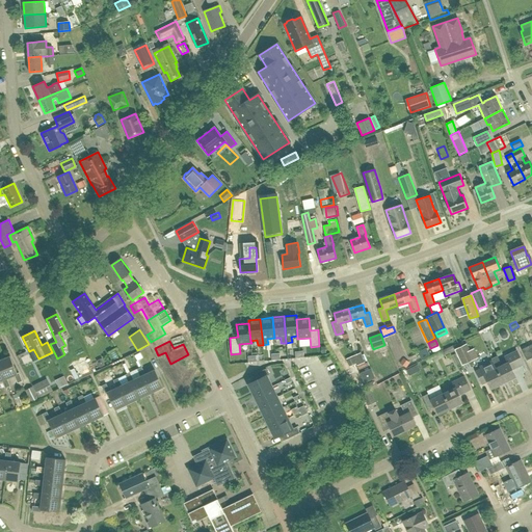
[(454,349),(456,352),(460,363),(461,366),(471,361),(467,351),(470,350),(467,344),(454,349)]
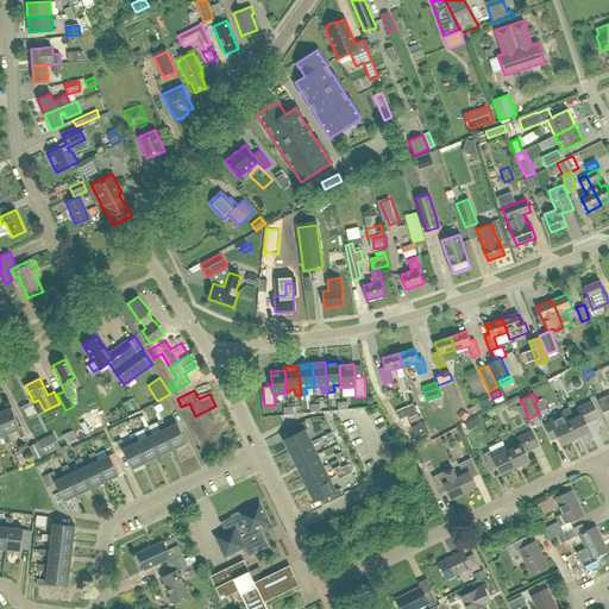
[(608,394),(597,400),(603,413),(608,409),(608,394)]
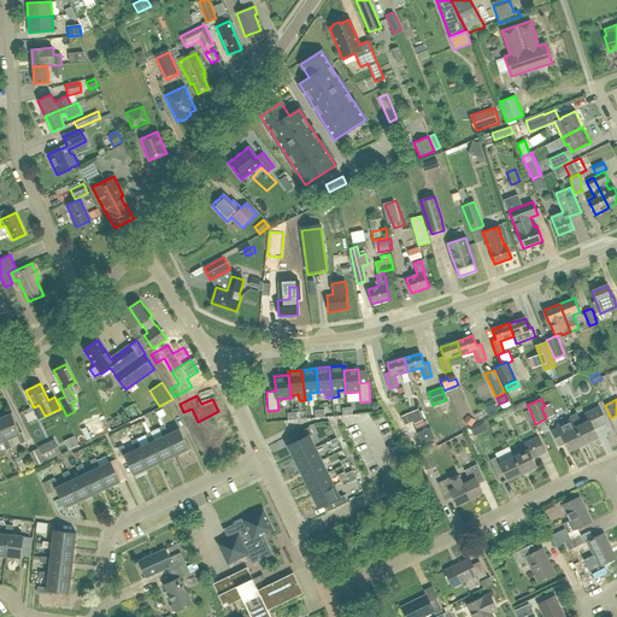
[(515,412),(528,407),(524,401),(511,407),(515,412)]
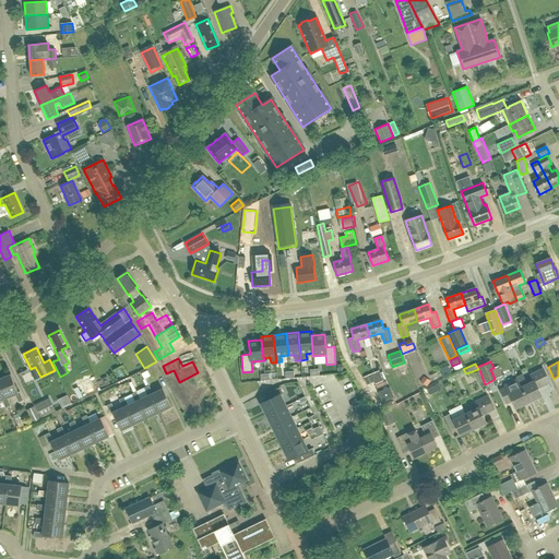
[(439,369),(442,378),(452,375),(448,365),(439,369)]
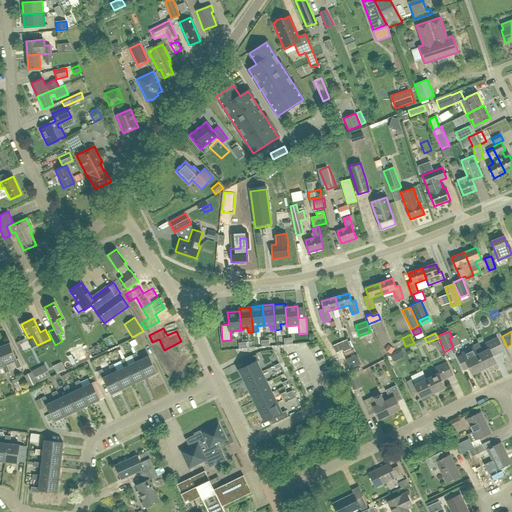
[(486,343),(487,343),(489,349),(483,352),(478,343),(472,345),(473,347),(474,346),(485,369),(496,363),(493,356),(504,351),(498,338),(486,343)]
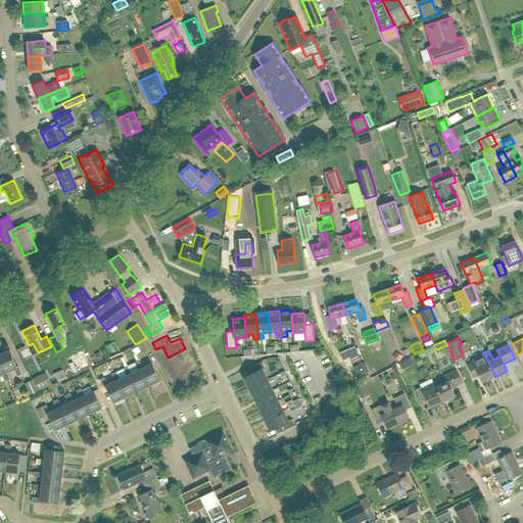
[(448,346),(443,349),(448,359),(453,357),(448,346)]
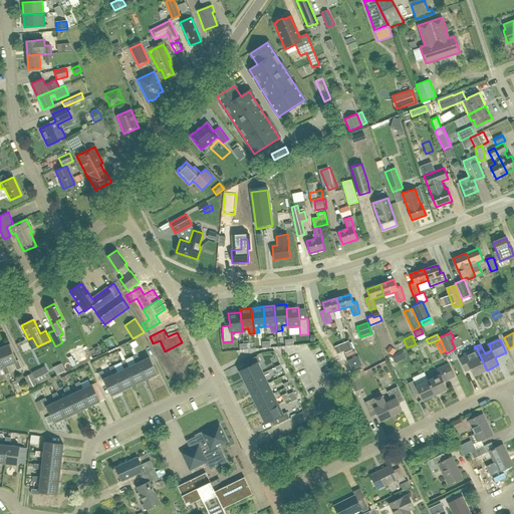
[(10,344),(0,348),(0,353),(5,366),(7,365),(14,362),(17,370),(22,368),(18,360),(17,360),(10,344)]
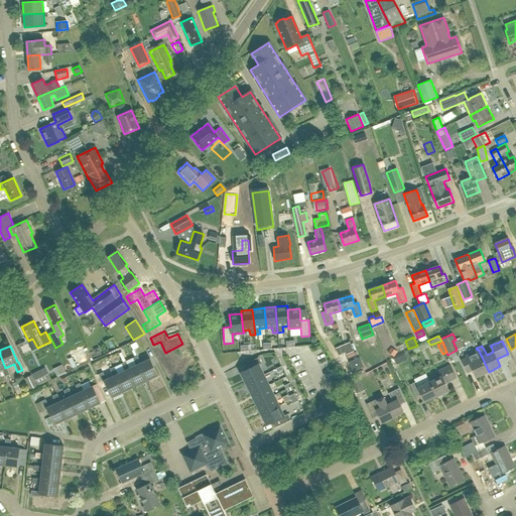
[(391,347),(387,352),(394,357),(397,352),(391,347)]
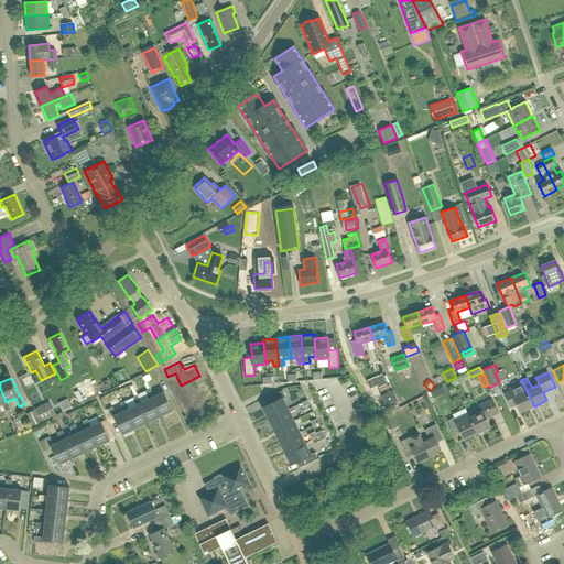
[(522,381),(521,382),(509,388),(510,391),(503,393),(510,408),(517,404),(521,413),(534,407),(522,381)]
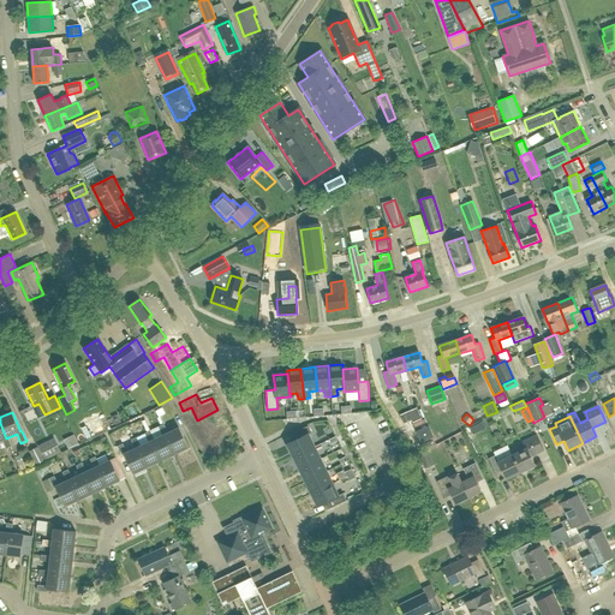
[(425,418),(413,423),(416,428),(427,423),(425,418)]
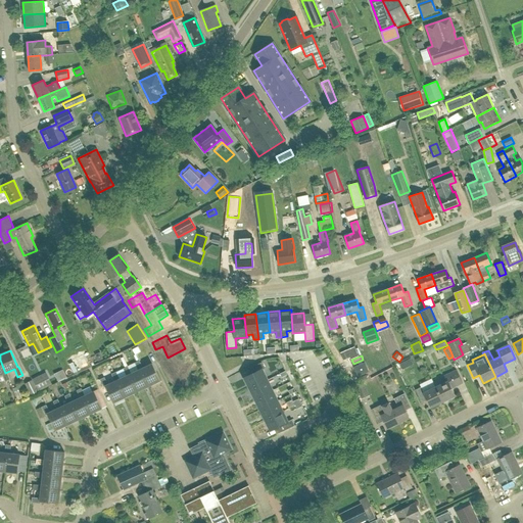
[(415,360),(419,367),(424,365),(420,357),(415,360)]
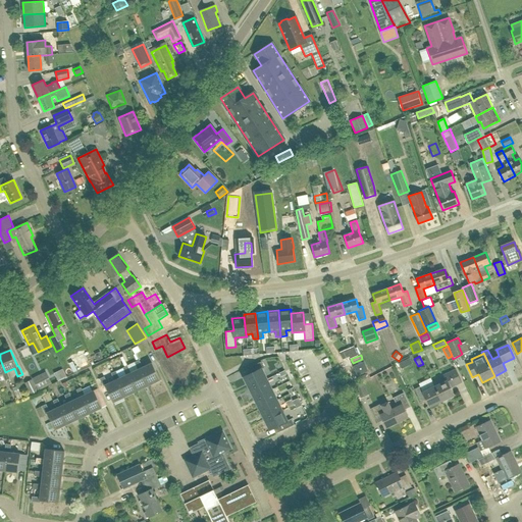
[(0,359),(0,374),(2,373),(5,380),(10,378),(7,371),(5,372),(0,359)]
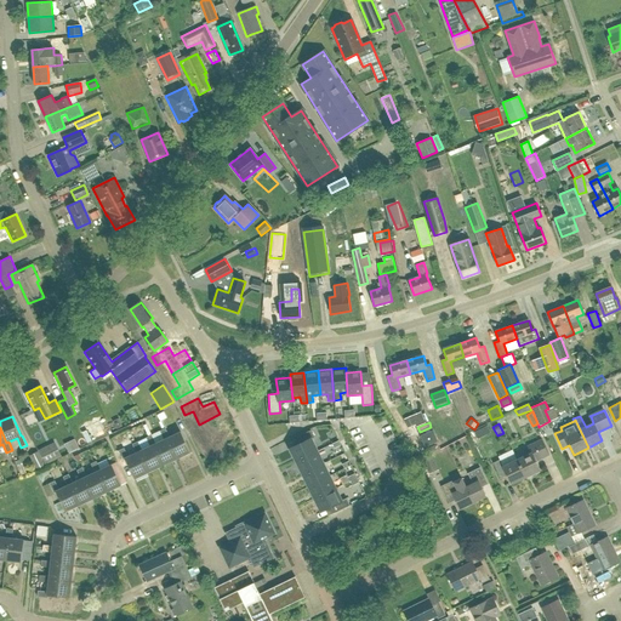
[(166,438),(176,460),(191,453),(181,432),(170,437),(165,428),(160,431),(164,439),(166,438)]
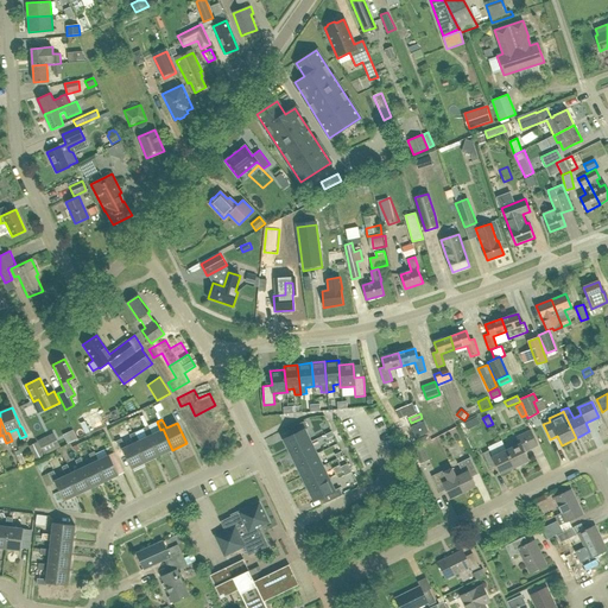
[(464,423),(467,430),(474,426),(470,419),(464,423)]
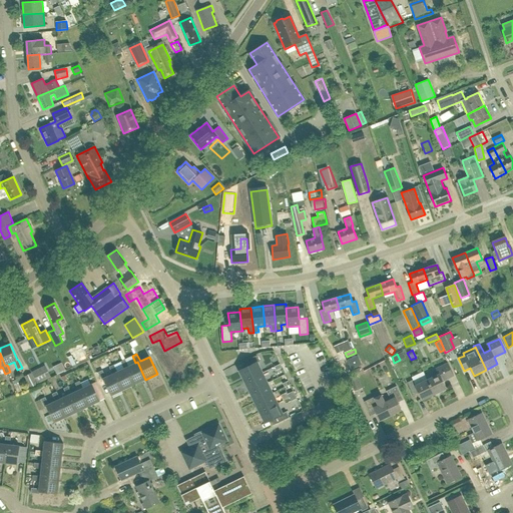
[(248,366),(239,371),(244,381),(262,373),(257,363),(260,362),(257,356),(245,361),(248,366)]
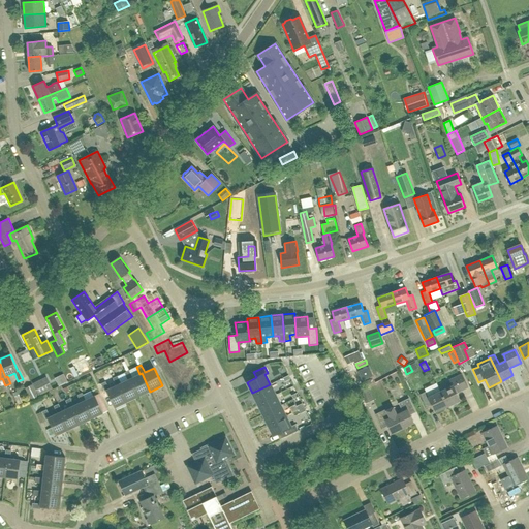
[(371,376),(368,368),(359,372),(362,380),(371,376)]
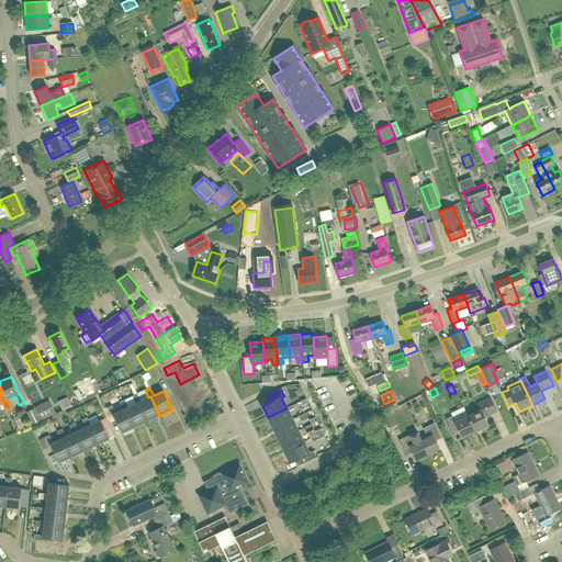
[(138,403),(147,422),(159,416),(150,396),(148,397),(141,402),(138,394),(135,396),(133,396),(136,404),(138,403)]
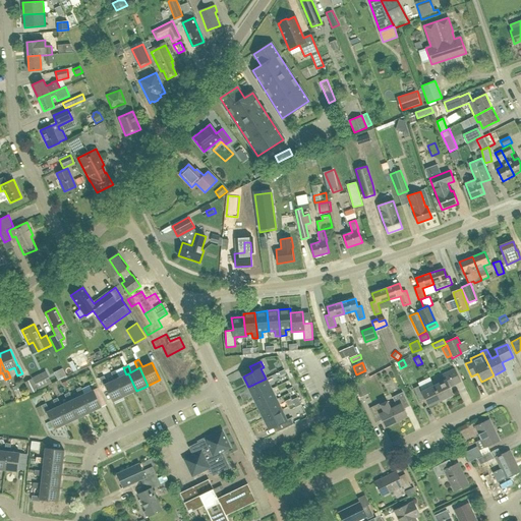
[(433,386),(441,401),(453,395),(450,388),(461,382),(454,368),(443,373),(446,380),(433,386)]
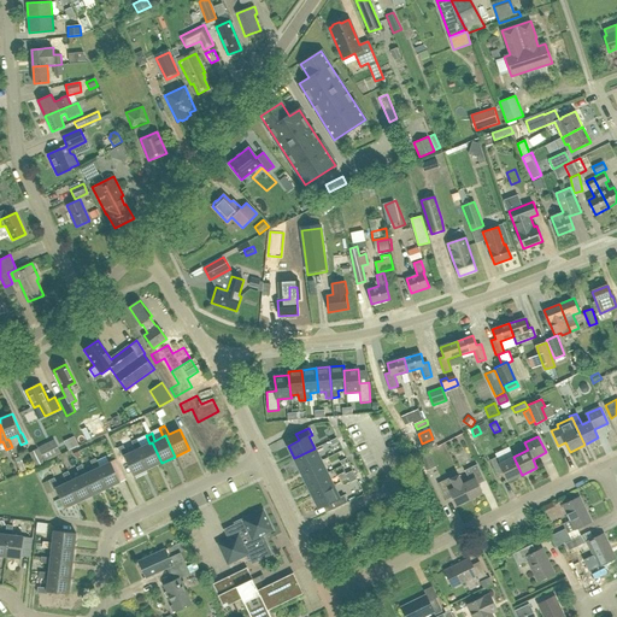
[(137,448),(147,469),(162,463),(152,442),(150,444),(141,447),(137,439),(131,441),(135,450),(137,448)]
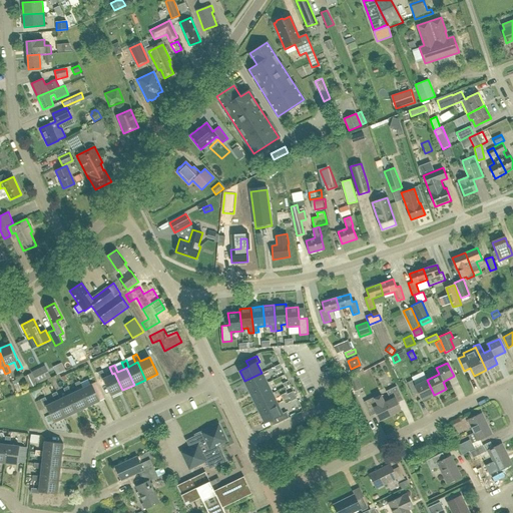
[(114,373),(112,374),(106,377),(102,370),(97,372),(101,379),(103,379),(111,396),(122,390),(114,373)]
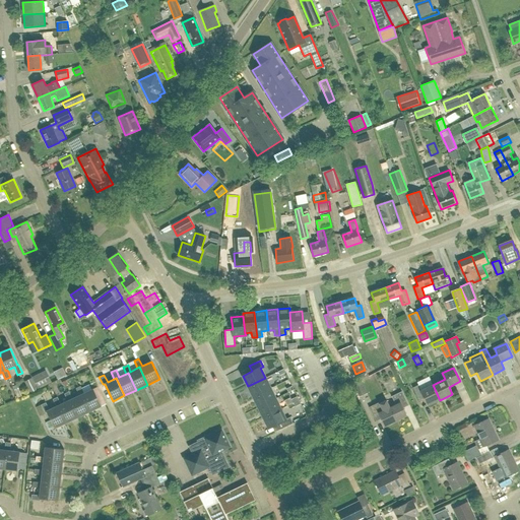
[(303,380),(308,384),(312,379),(306,375),(303,380)]
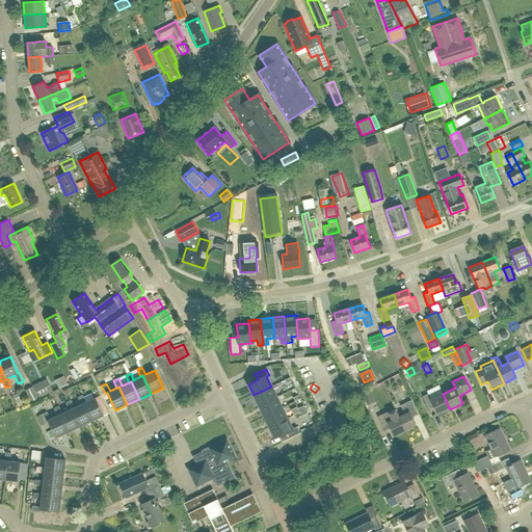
[(49,386),(40,391),(43,395),(51,390),(49,386)]
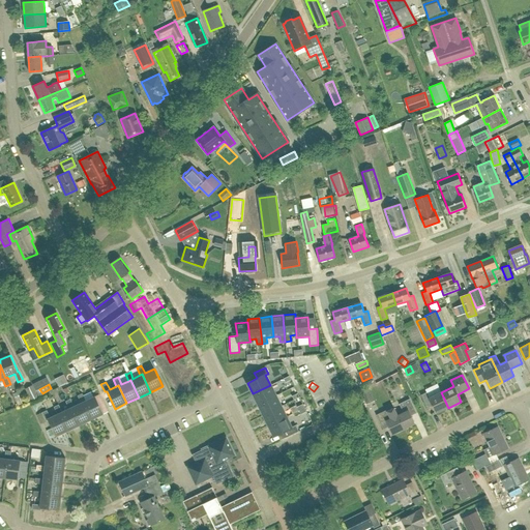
[(33,385),(25,389),(31,401),(38,398),(33,385)]
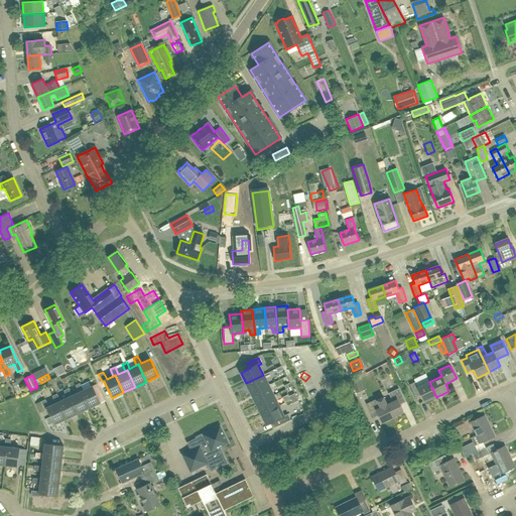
[(263,375),(246,383),(251,394),(268,385),(263,375)]
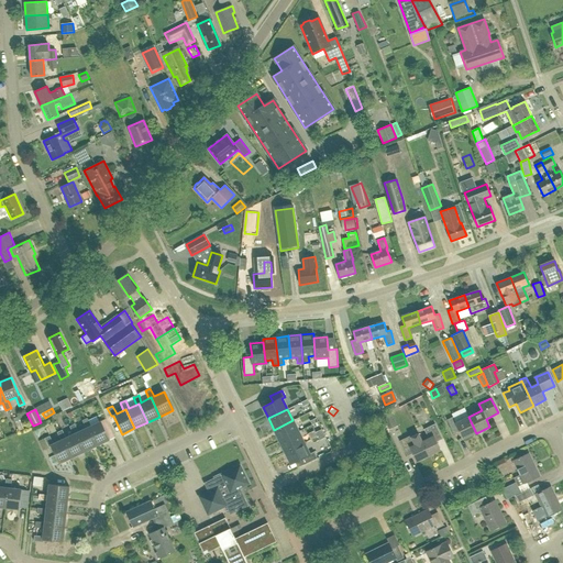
[(398,426),(392,411),(383,416),(388,430),(398,426)]
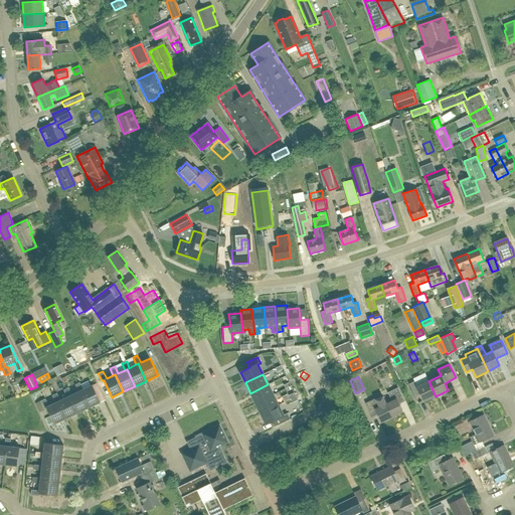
[(17,381),(12,382),(17,394),(22,392),(17,381)]
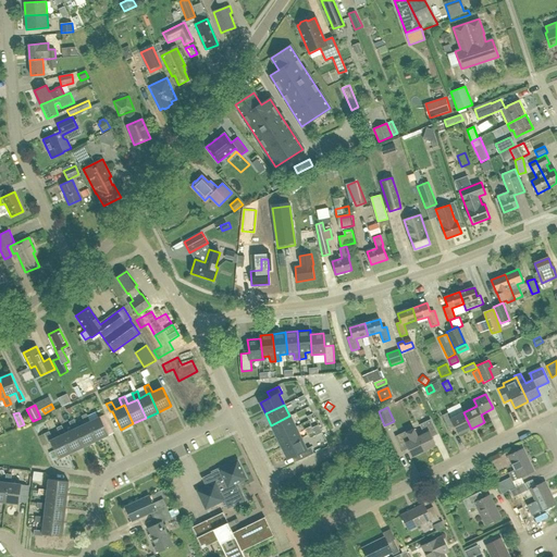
[(471,429),(463,412),(450,418),(448,412),(442,416),(448,429),(455,426),(459,434),(471,429)]
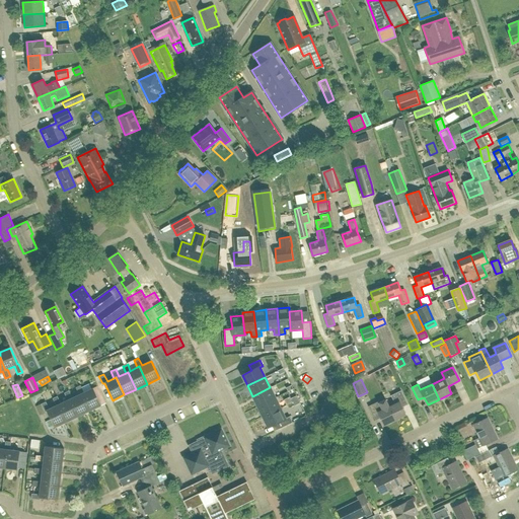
[(81,393),(89,411),(101,405),(93,388),(84,392),(80,385),(76,387),(79,394),(81,393)]
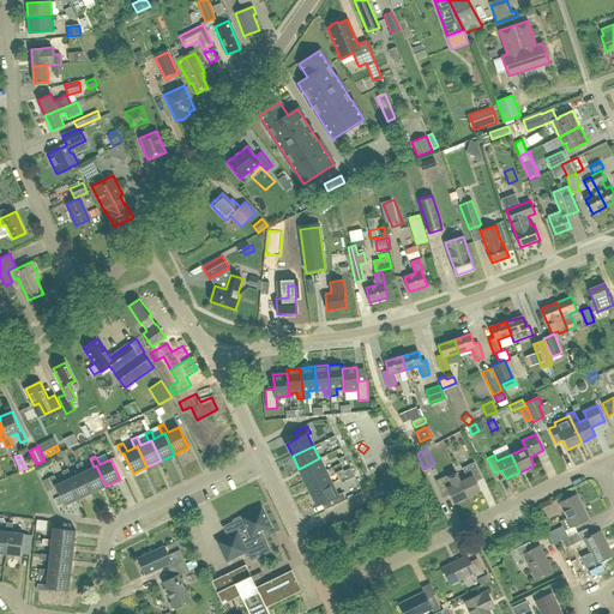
[(115,457),(110,459),(120,480),(125,477),(115,457)]
